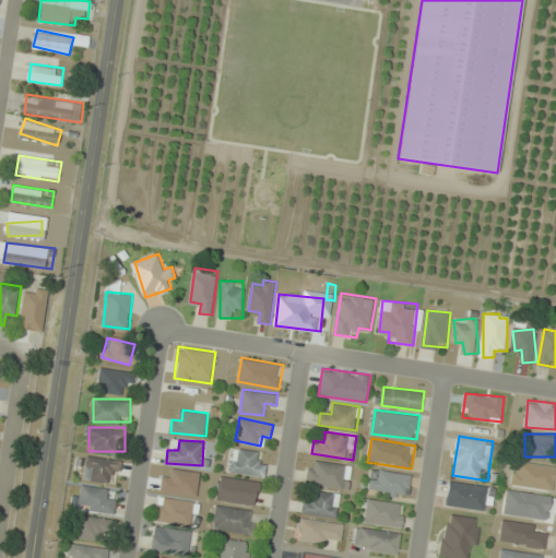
[(232,471),(265,476),(268,464),(257,463),(259,451),(235,448),(232,471)]
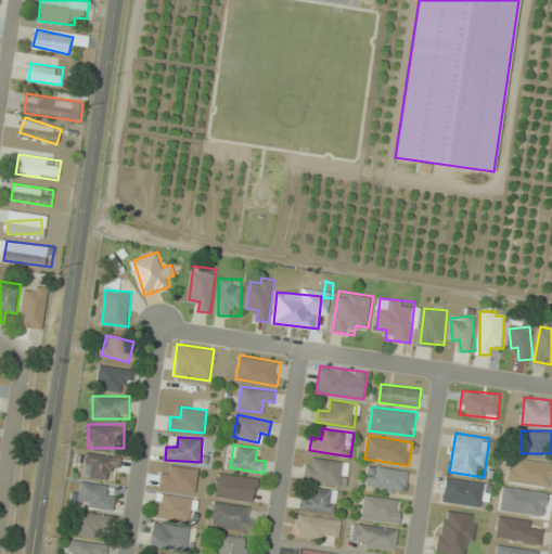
[(85,475),(108,478),(111,466),(120,467),(122,458),(88,452),(85,475)]
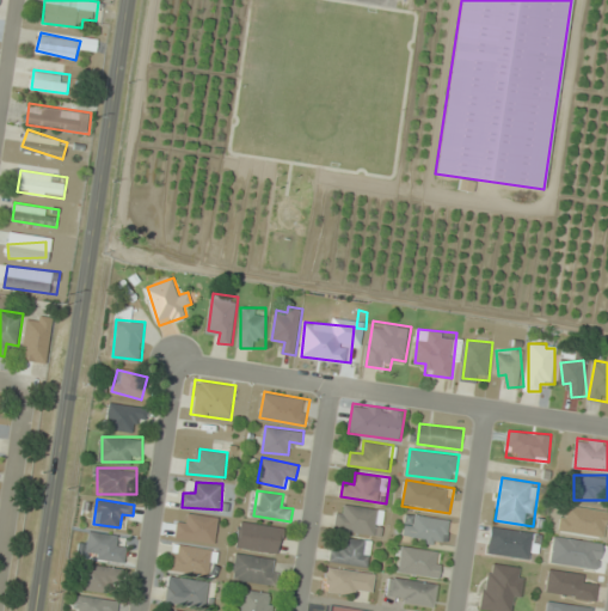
[(379,532),(379,506),(338,506),(338,532),(379,532)]
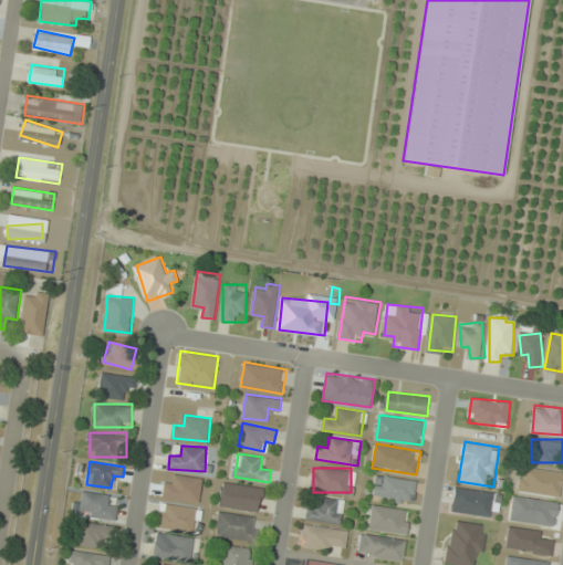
[(199,502),(204,478),(167,472),(163,497),(199,502)]
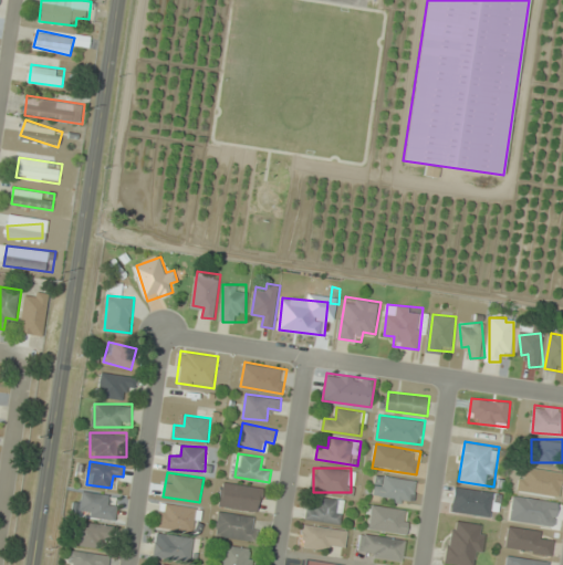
[(418,480),(377,474),(374,498),(415,503),(418,480)]
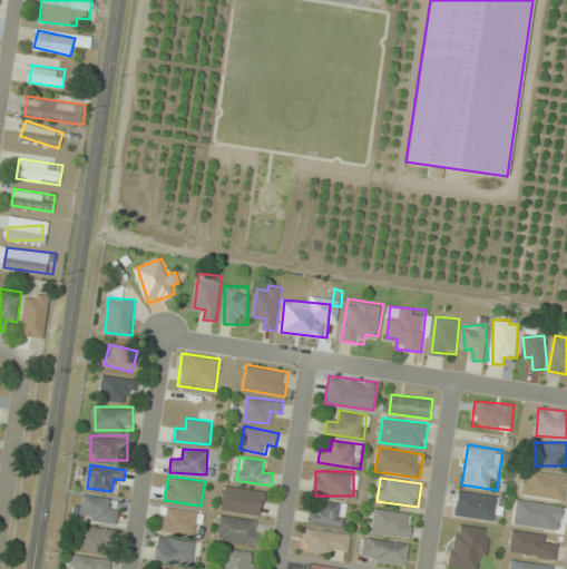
[(262,513),(265,490),(225,486),(223,509),(262,513)]
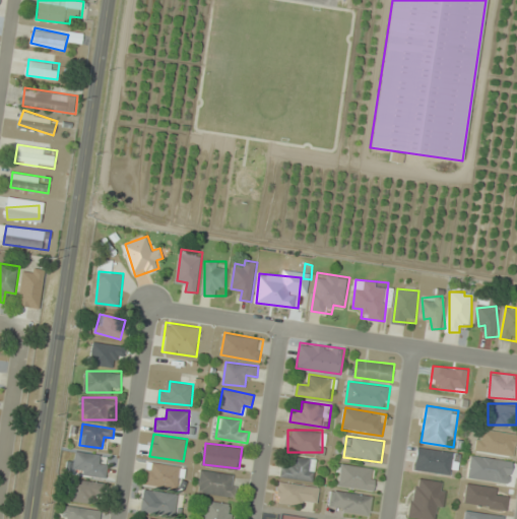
[(458,475),(461,453),(418,447),(415,469),(458,475)]
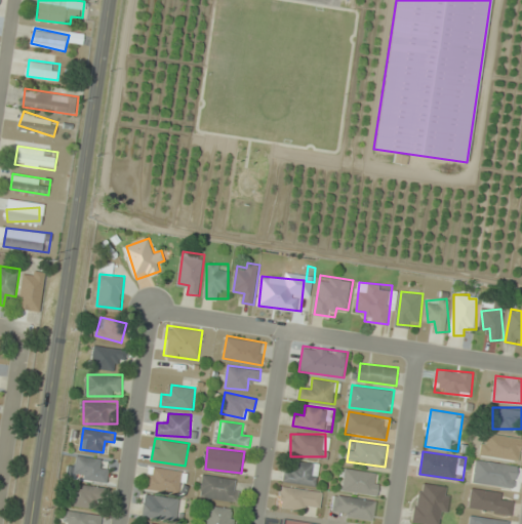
[(107,481),(109,459),(74,455),(71,477),(107,481)]
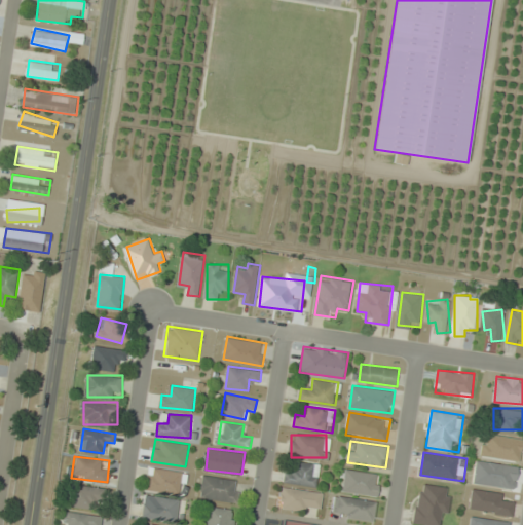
[(290,459),(286,481),(318,486),(322,465),(290,459)]
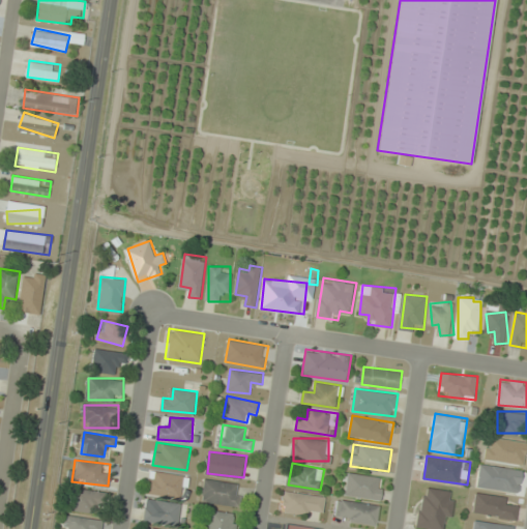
[(523,469),(480,464),(477,487),(521,492),(523,469)]
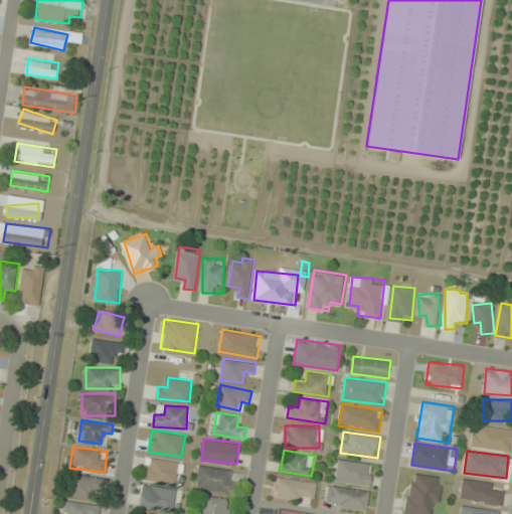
[(180,458),(146,458),(146,481),(180,481),(180,458)]
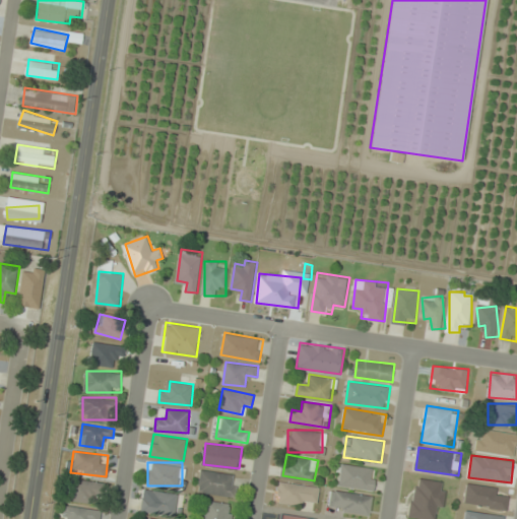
[(375,491),(378,468),(343,463),(339,484),(375,491)]
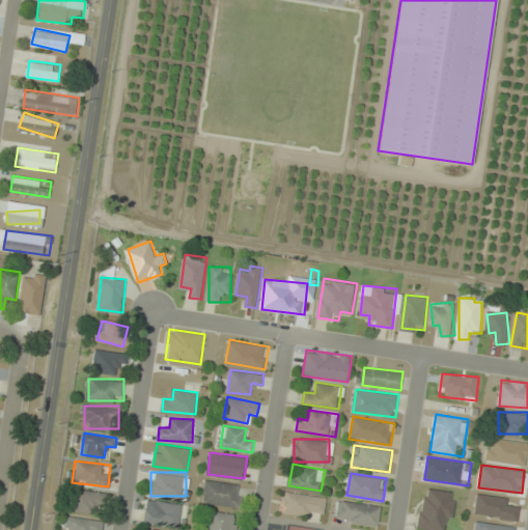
[(203,502),(241,506),(243,483),(205,480),(203,502)]
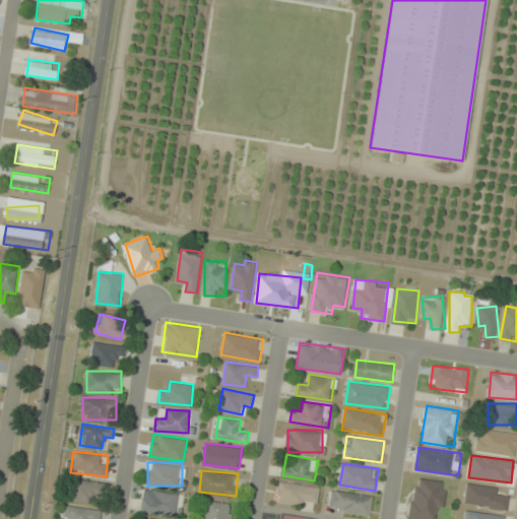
[(427,518),(441,518),(449,482),(416,476),(409,516),(427,518)]
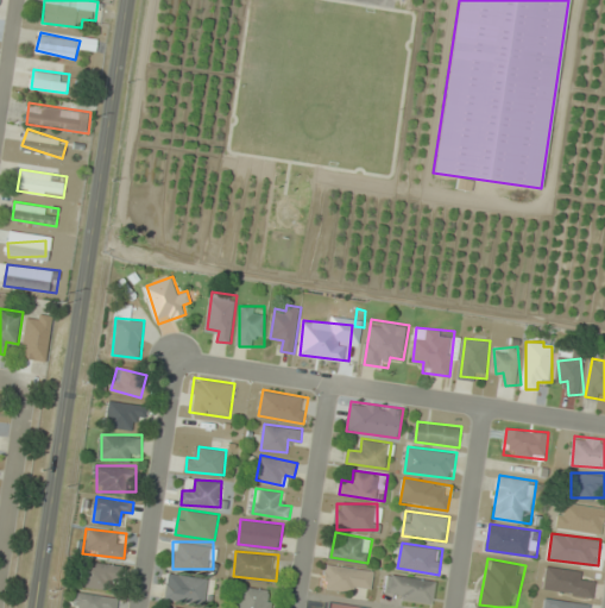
[(121,565),(84,561),(82,585),(119,590),(121,565)]
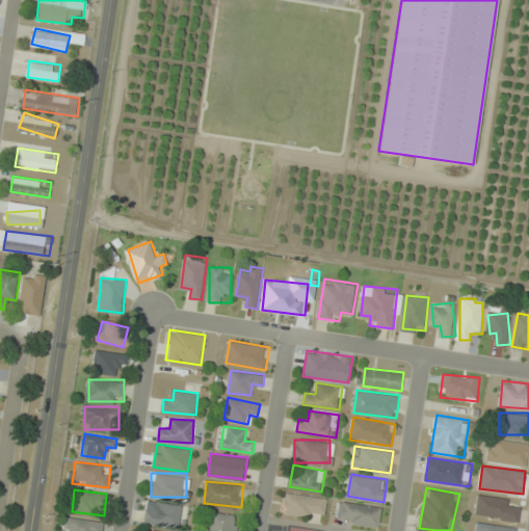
[(326,521),(329,498),(288,492),(284,513),(326,521)]
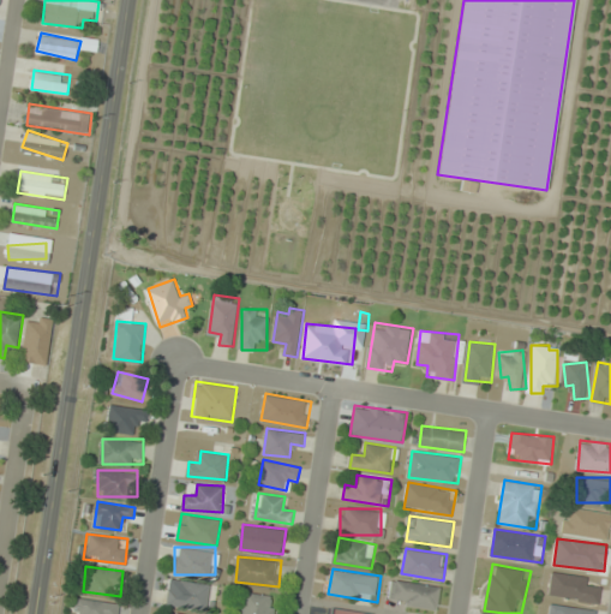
[(550,596),(600,603),(603,588),(592,586),(593,577),(553,571),(550,596)]
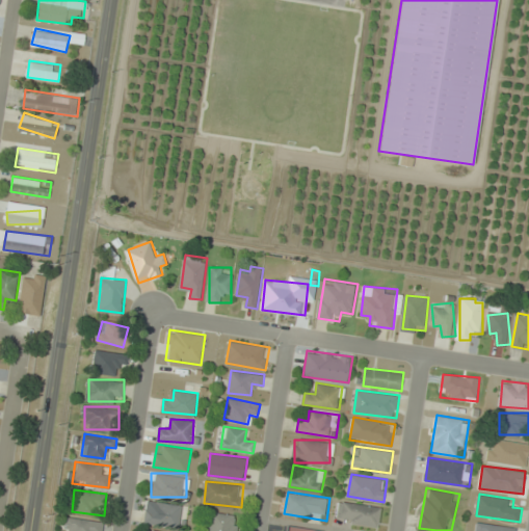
[(146,522),(180,526),(183,505),(148,500),(146,522)]
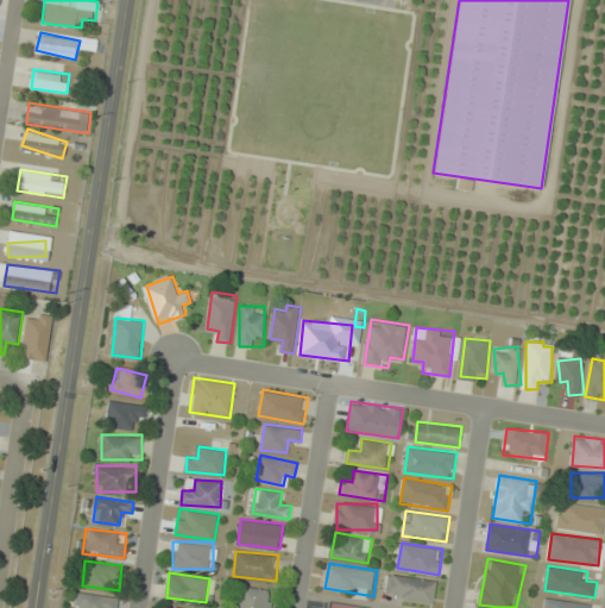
[(391,595),(434,605),(439,582),(395,572),(391,595)]
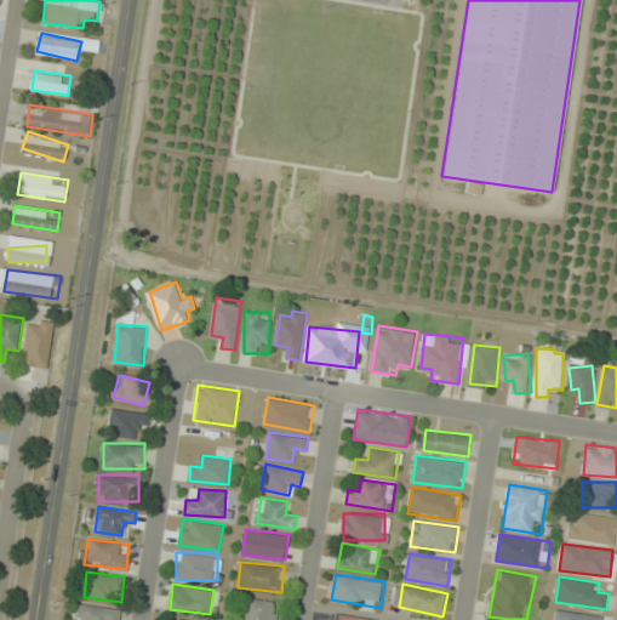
[(278,619),(280,601),(247,597),(244,619),(278,619)]
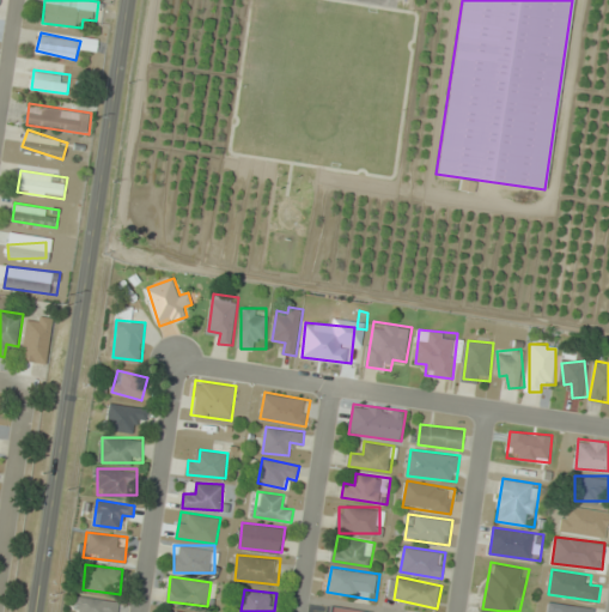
[(75,611),(113,611),(114,600),(78,595),(75,611)]
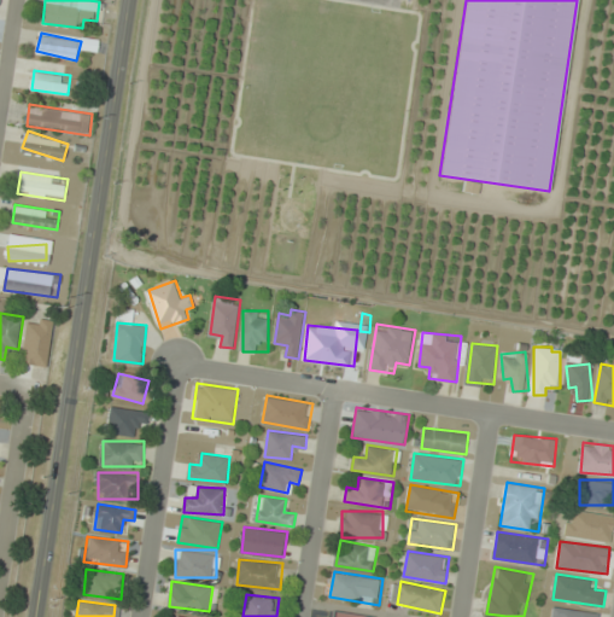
[(600,616),(601,613),(555,606),(553,616),(600,616)]
